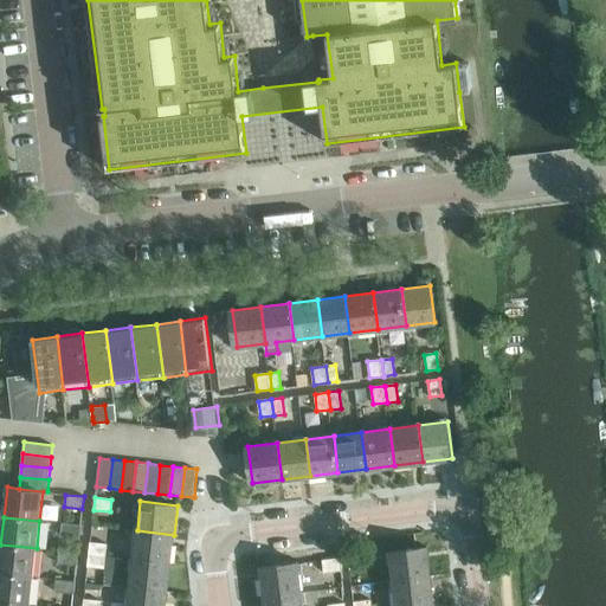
[(81,524),(62,523),(60,535),(79,537),(81,524)]
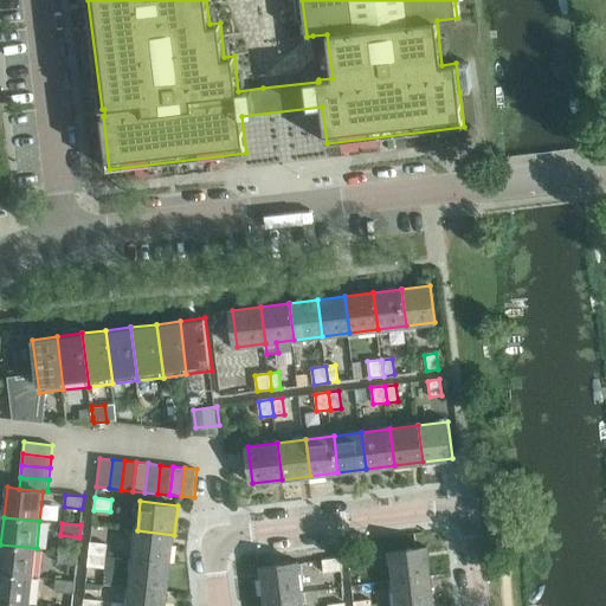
[(134,559),(172,563),(174,535),(137,530),(134,559)]
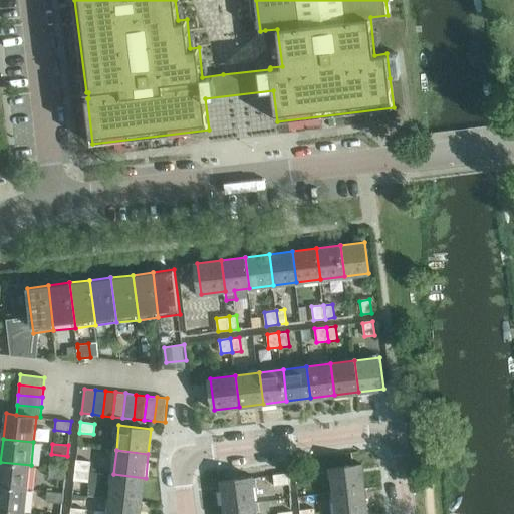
[(75,470),(89,471),(90,461),(76,460),(75,470)]
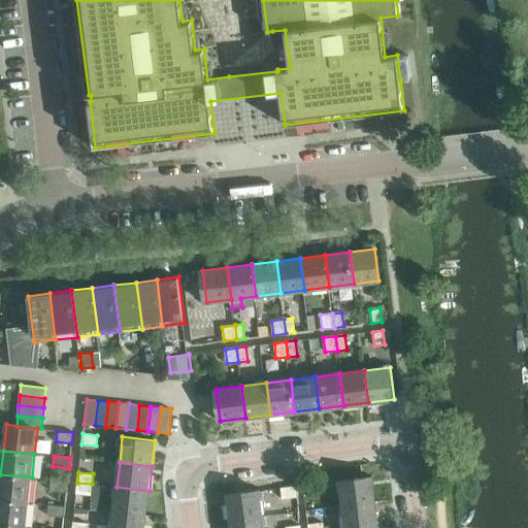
[(32,477),(0,474),(0,479),(0,499),(29,502),(32,477)]
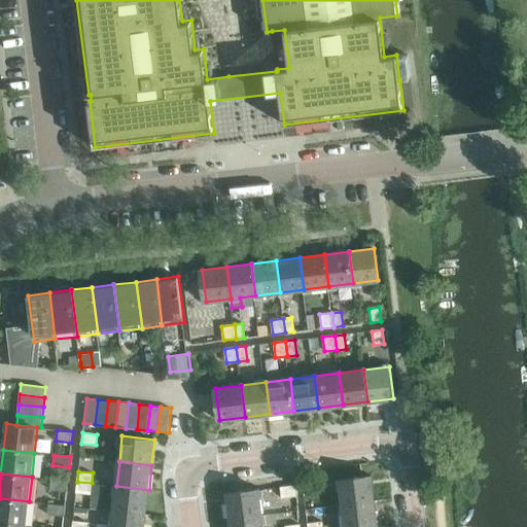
[(340,480),(343,504),(375,500),(372,476),(340,480)]
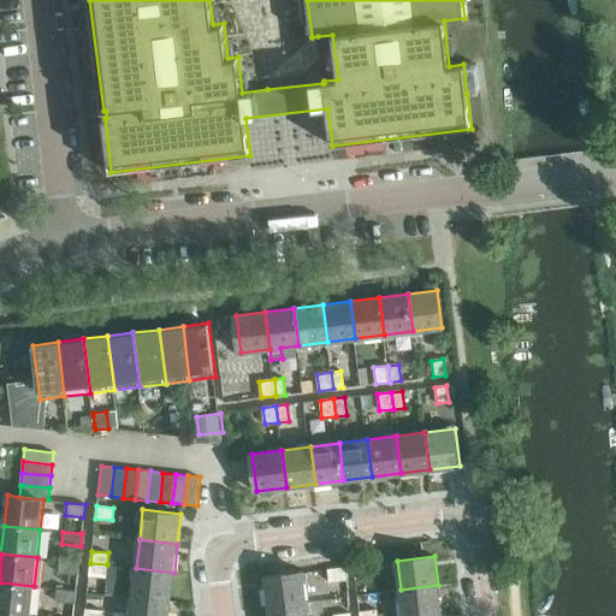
[(77,575),(80,562),(60,561),(58,573),(77,575)]
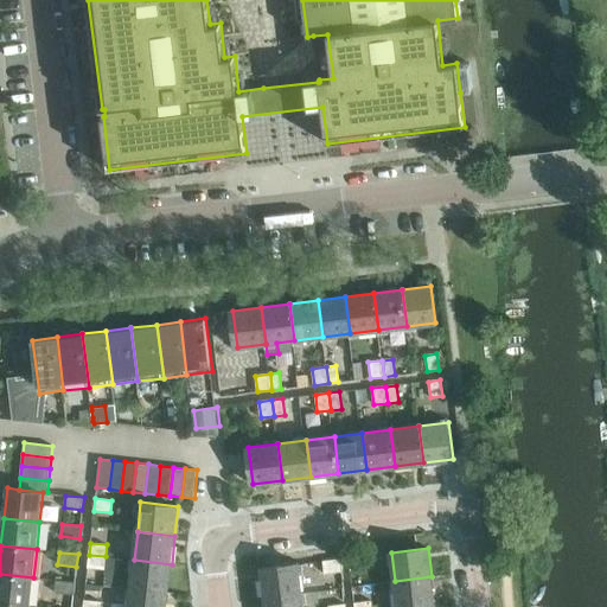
[(106,556),(89,555),(87,568),(104,569),(106,556)]
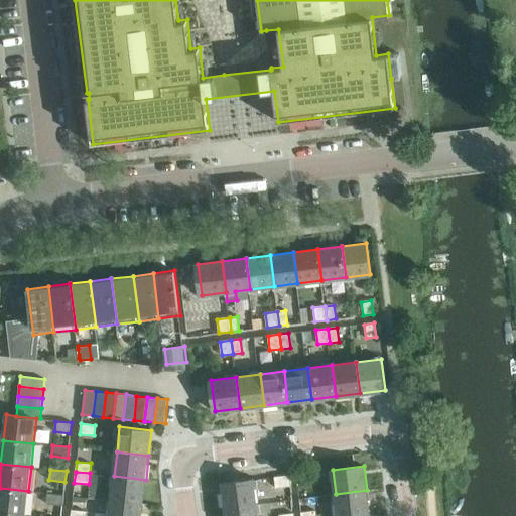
[(310,473),(296,475),(298,485),(311,483),(310,473)]
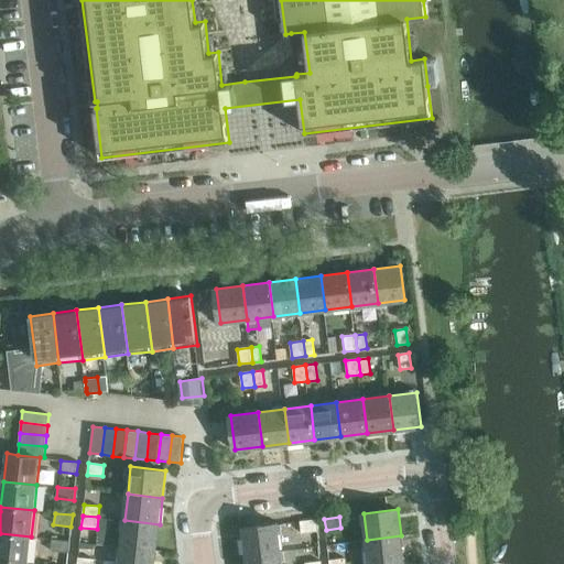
[(112,534),(114,520),(98,519),(97,533),(112,534)]
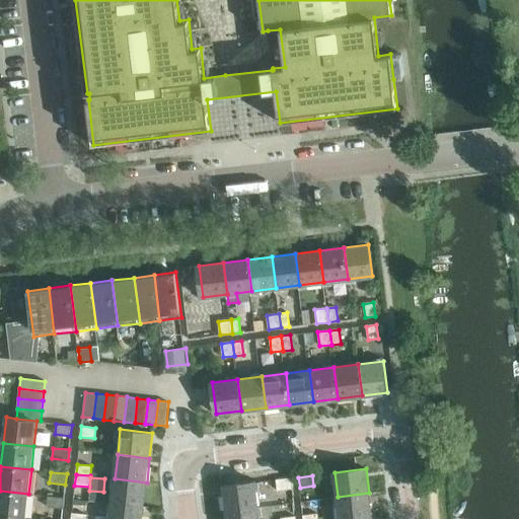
[(144,507),(147,483),(115,478),(112,503),(144,507)]
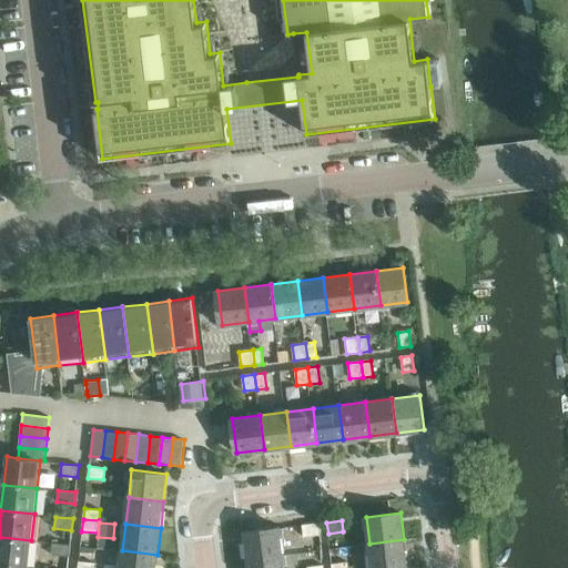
[(318,535),(317,524),(302,525),(304,537),(318,535)]
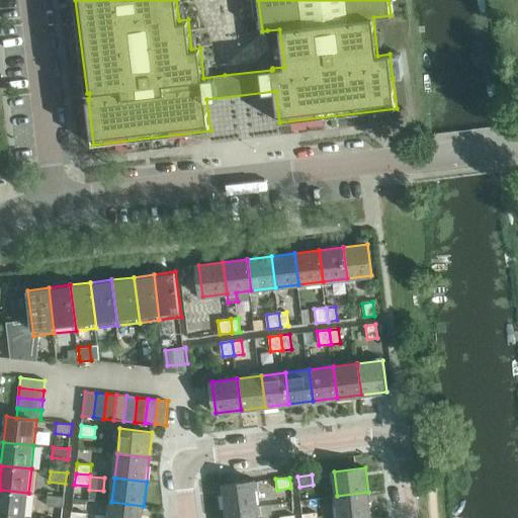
[(224,485),(227,510),(258,506),(256,481),(224,485)]
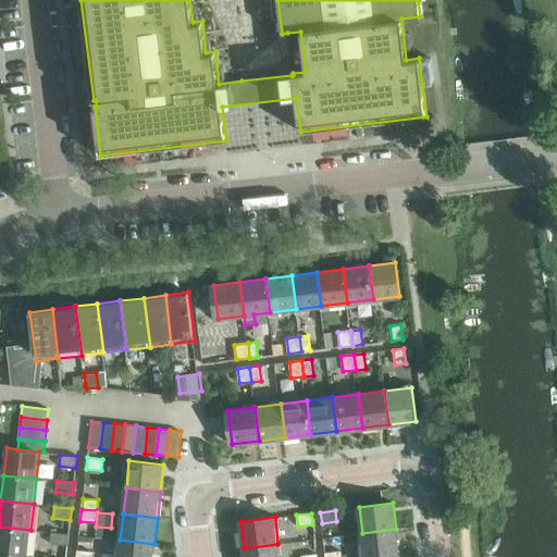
[(0,552),(27,555),(31,530),(0,527),(0,552)]
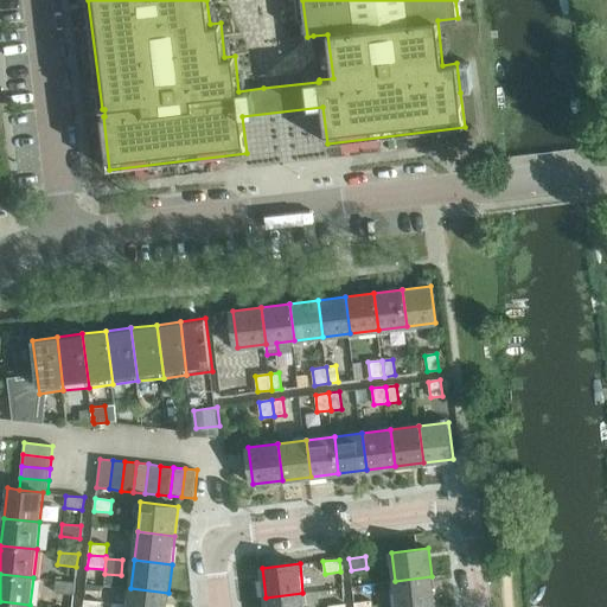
[(395,581),(397,606),(417,606),(435,605),(432,576),(395,581)]
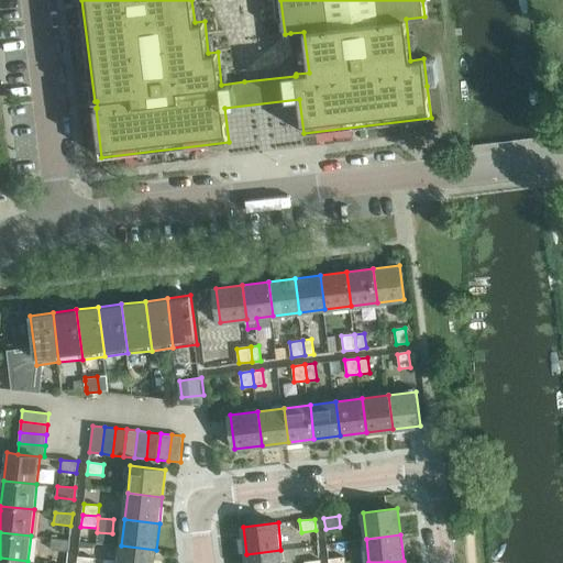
[(69,540),(52,538),(51,550),(68,552),(69,540)]
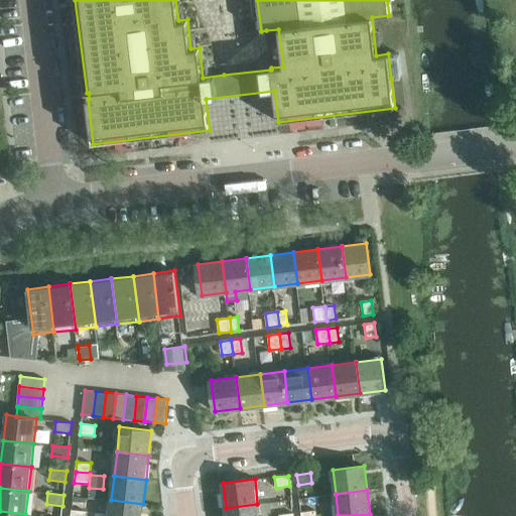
[(109,515),(141,515),(143,504),(111,500),(109,515)]
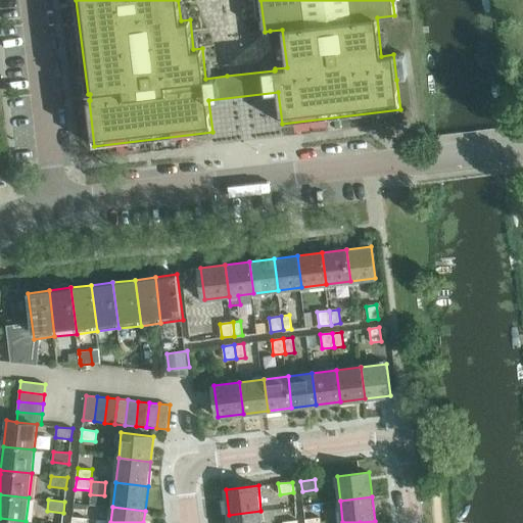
[(262,522),(260,511),(229,515),(229,522),(262,522)]
